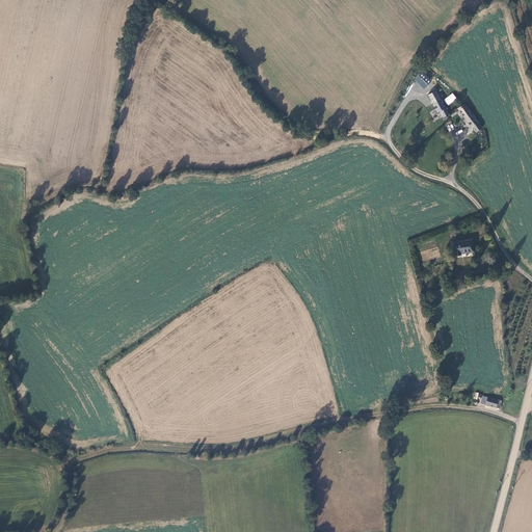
[(425,83),(417,76),(410,82),(420,90),(425,83)]
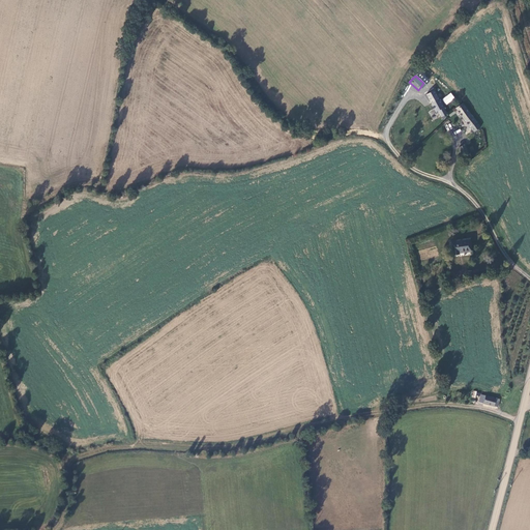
[(450,92),(442,99),(447,105),(455,97),(450,92)]
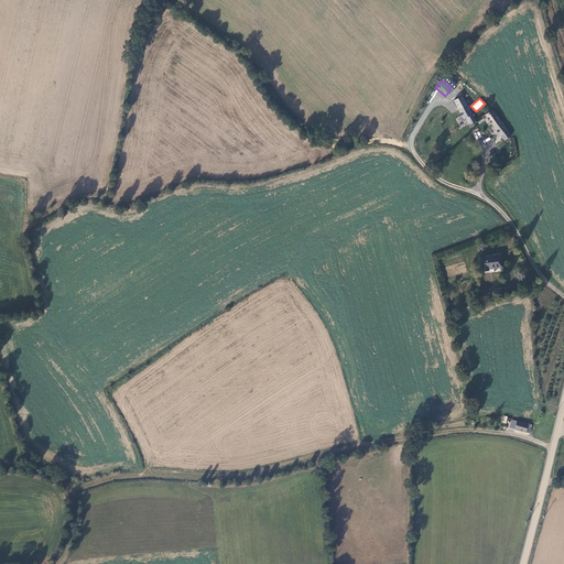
[(462,119),(467,128),(469,125),(468,123),(472,120),(464,107),(462,108),(459,102),(452,107),(459,120),(462,119)]
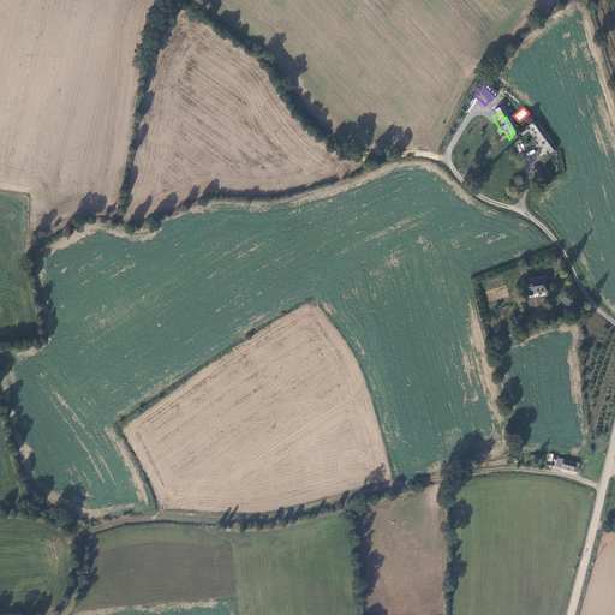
[(542,148),(549,143),(532,119),(525,125),(542,148)]
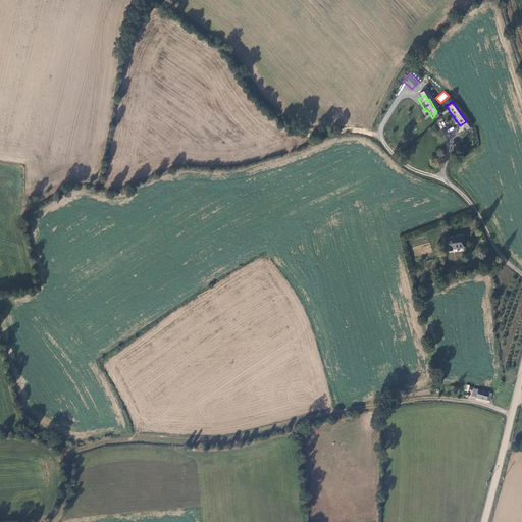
[(451,148),(449,149),(453,156),(458,153),(454,146),(451,148)]
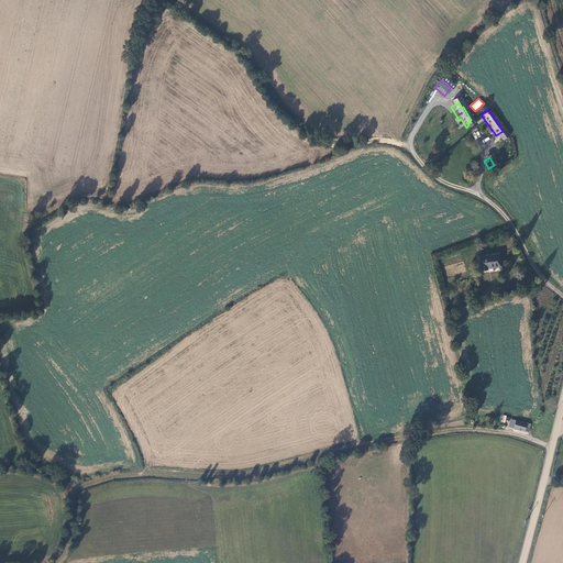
[(494,268),(492,255),(472,257),(473,273),(481,272),(481,269),(494,268)]
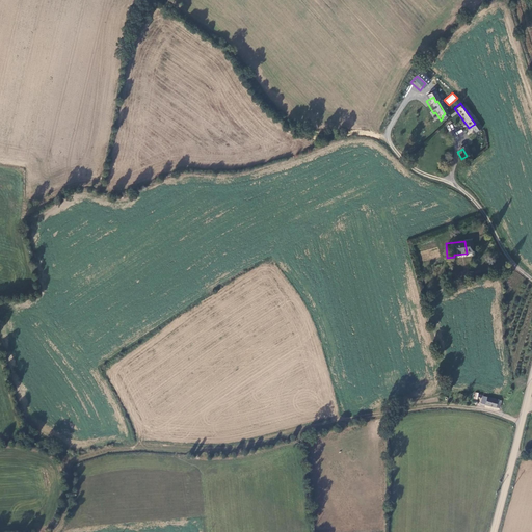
[(496,401),(482,398),(480,405),(495,408),(496,401)]
